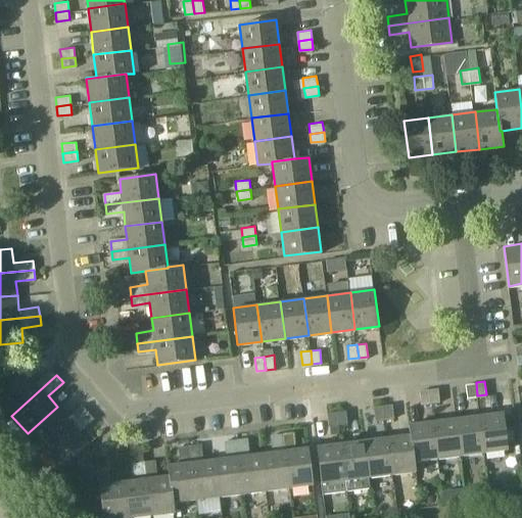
[(465,383),(467,397),(477,395),(476,382),(465,383)]
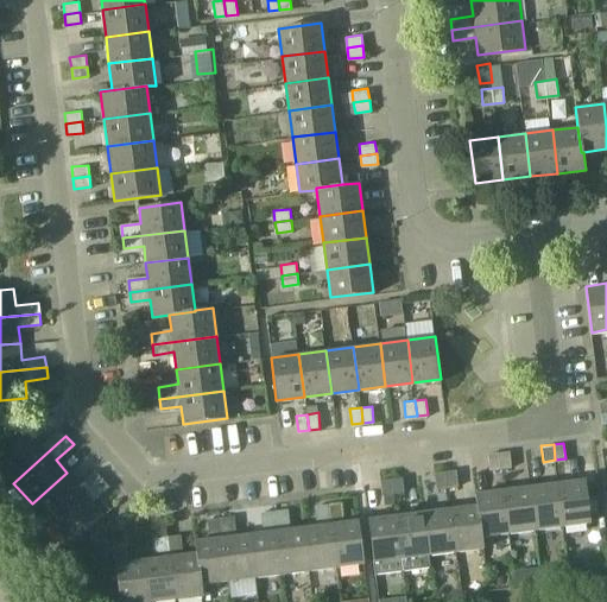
[(510,450),(500,451),(501,467),(512,466),(510,450)]
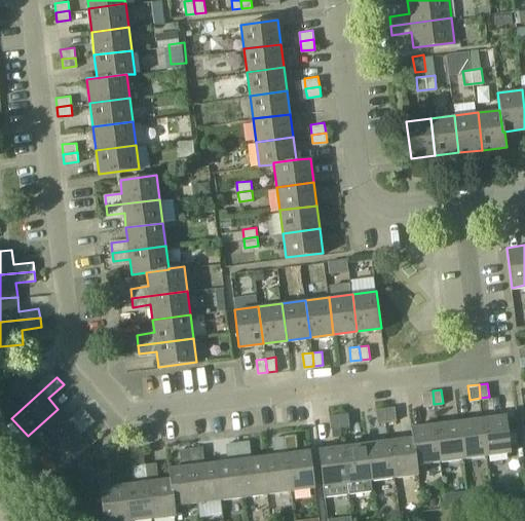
[(422,392),(423,406),(434,404),(433,391),(422,392)]
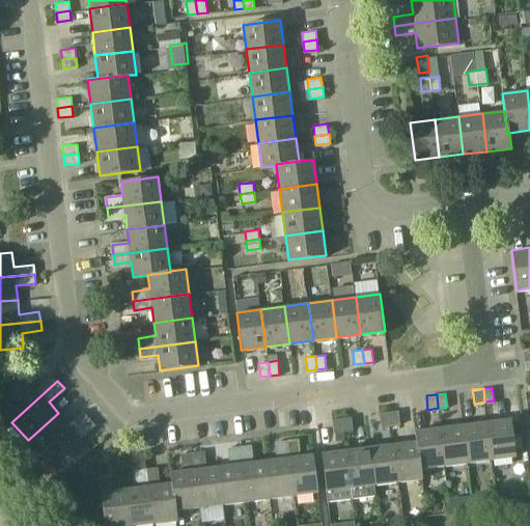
[(398,409),(390,410),(391,424),(400,423),(398,409)]
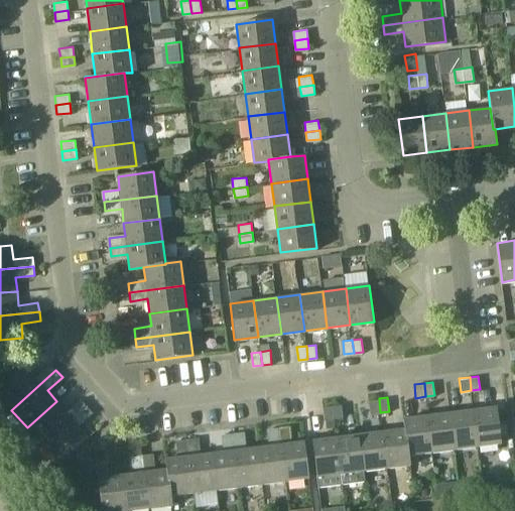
[(27,427),(43,444),(87,404),(81,398),(66,411),(56,401),(27,427)]
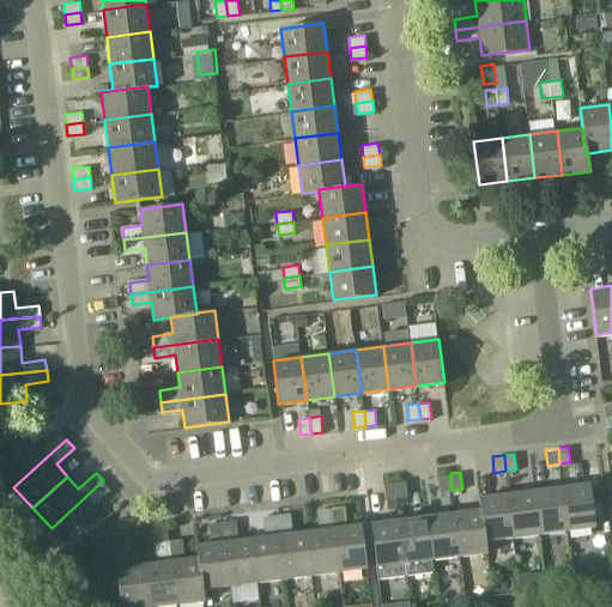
[(437,475),(440,491),(452,490),(450,473),(437,475)]
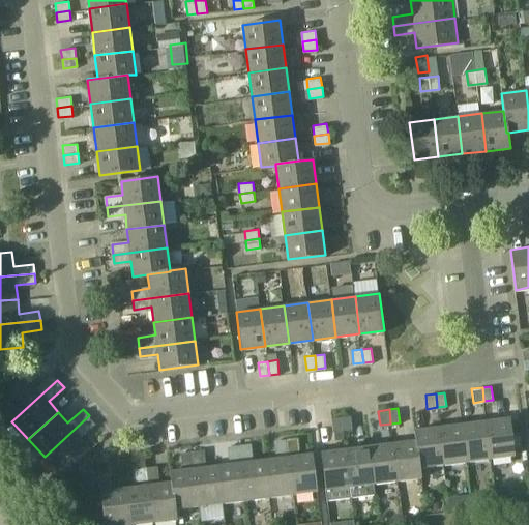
[(353,429),(351,414),(343,415),(344,430),(353,429)]
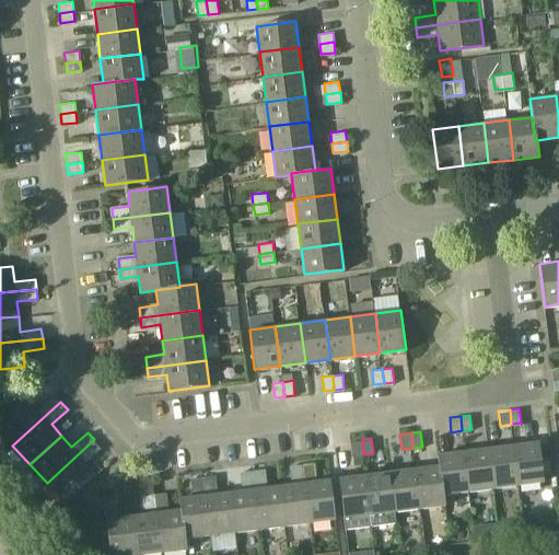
[(65,503),(96,474),(85,462),(102,447),(94,439),(47,483),(65,503)]
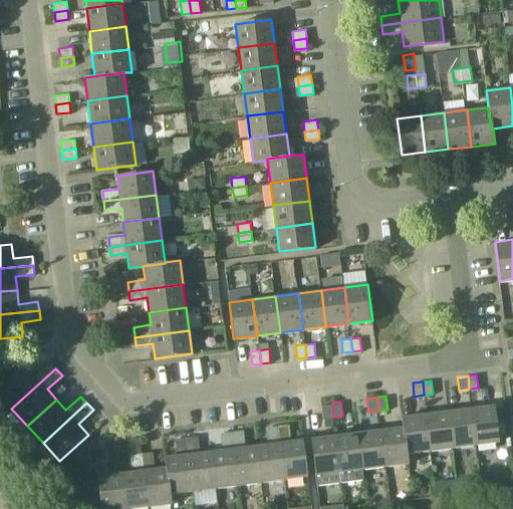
[(321,405),(323,418),(333,417),(332,403),(321,405)]
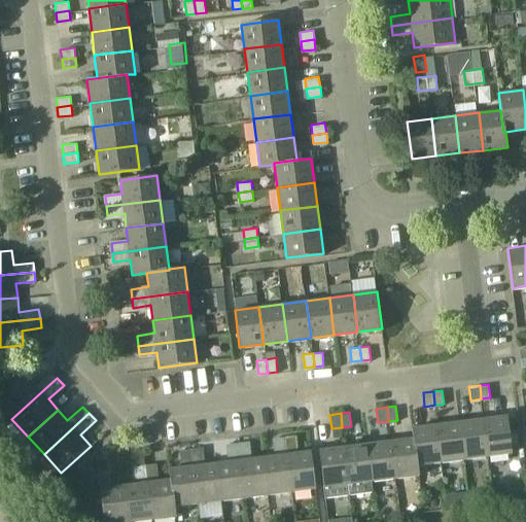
[(507,414),(484,417),(488,454),(513,451),(507,414)]
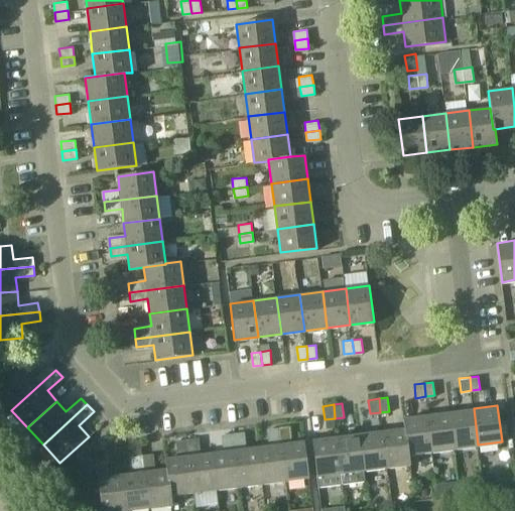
[(474,408),(451,411),(456,448),(478,444),(474,408)]
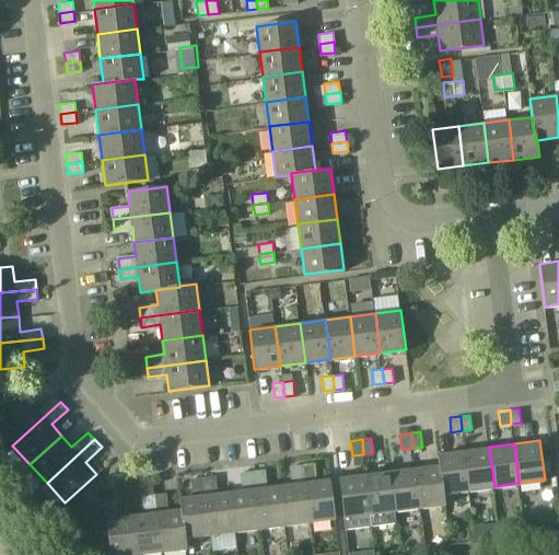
[(489,447),(464,450),(469,489),(495,486),(489,447)]
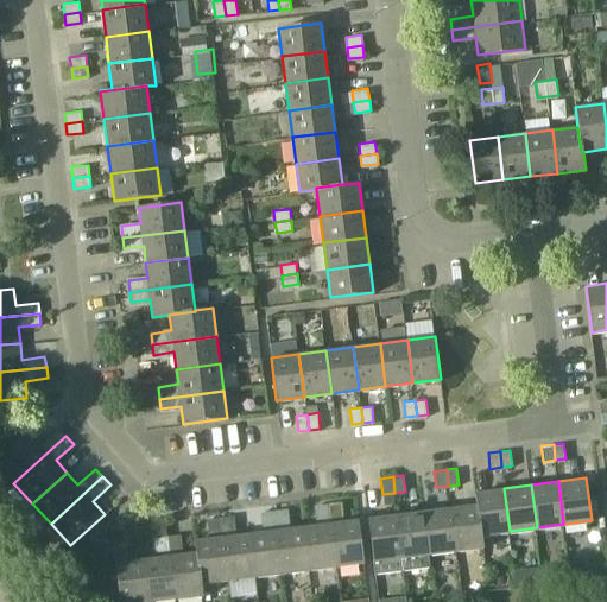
[(504,488),(476,492),(478,505),(479,505),(482,534),(484,534),(510,531),(504,488)]
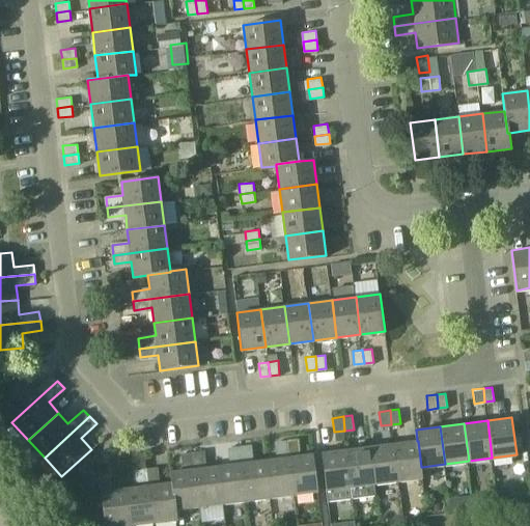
[(287,440),(289,458),(295,495),(318,492),(314,453),(299,455),(297,439),(287,440)]
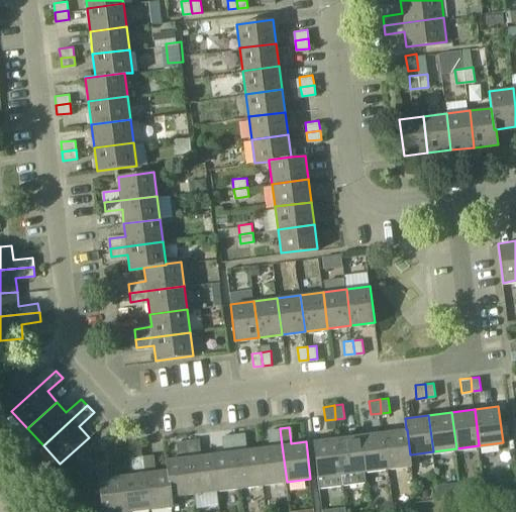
[(259,448),(264,485),(287,482),(282,445),(280,428),(271,429),(273,446),(259,448)]
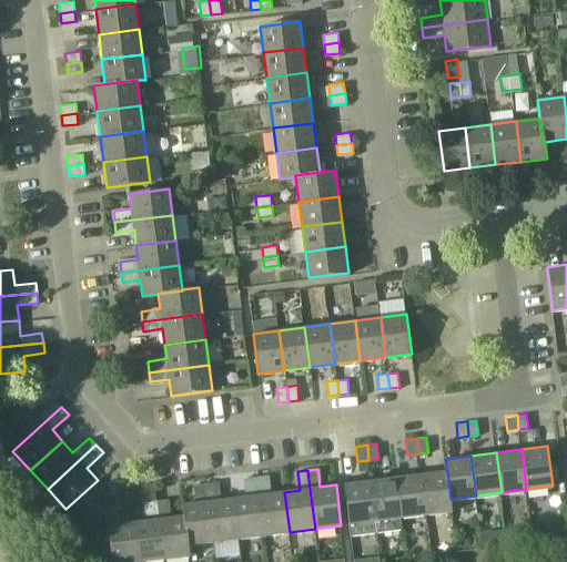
[(446,471),(422,474),(427,514),(453,510),(452,499),(451,499),(447,471),(446,471)]
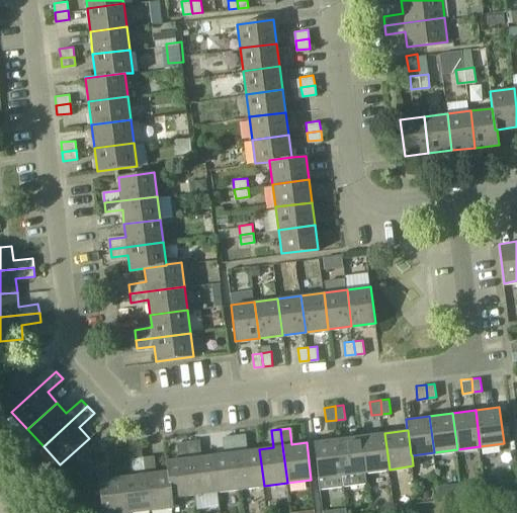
[(246,450),(244,433),(234,435),(241,488),(264,486),(259,449),(246,450)]
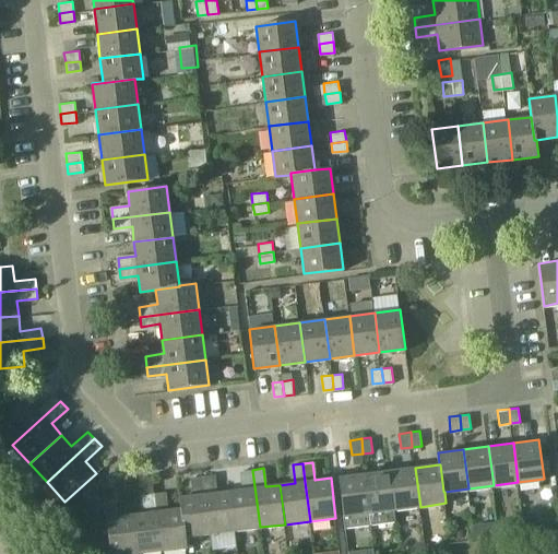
[(415,468),(390,470),(395,509),(420,507),(415,468)]
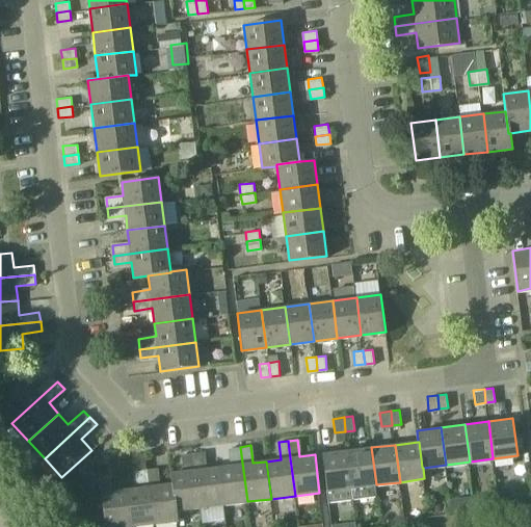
[(233,466),(218,468),(223,504),(247,501),(240,447),(231,448),(233,466)]
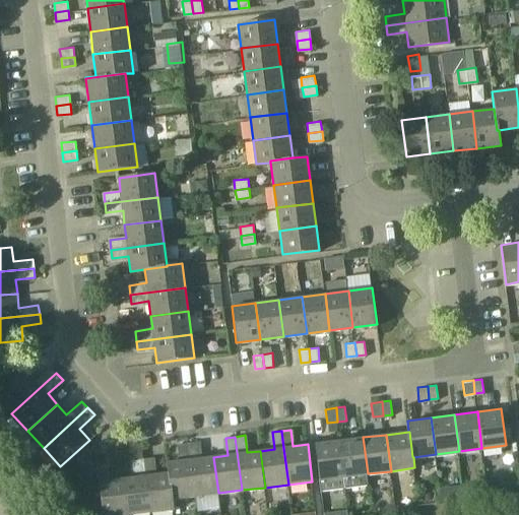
[(363,437),(340,440),(345,476),(346,486),(369,483),(368,473),(363,437)]
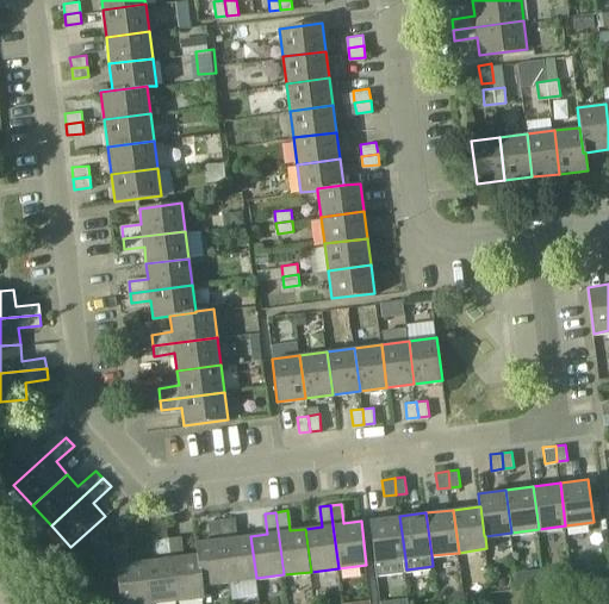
[(399,516),(371,520),(377,562),(378,573),(405,571),(406,570),(405,559),(399,516)]
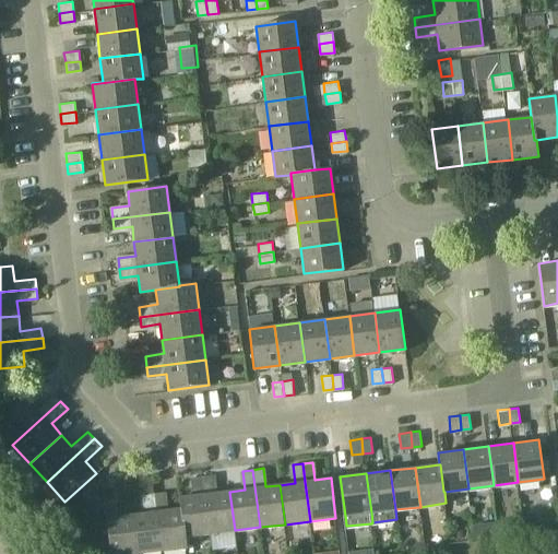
[(215,493),(213,474),(203,475),(211,533),(235,530),(229,492),(215,493)]
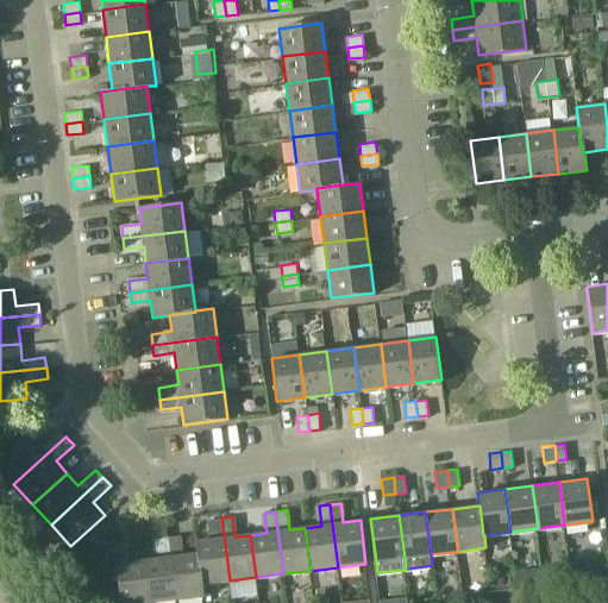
[(211,520),(213,540),(195,542),(198,553),(202,584),(230,580),(221,517),(211,520)]
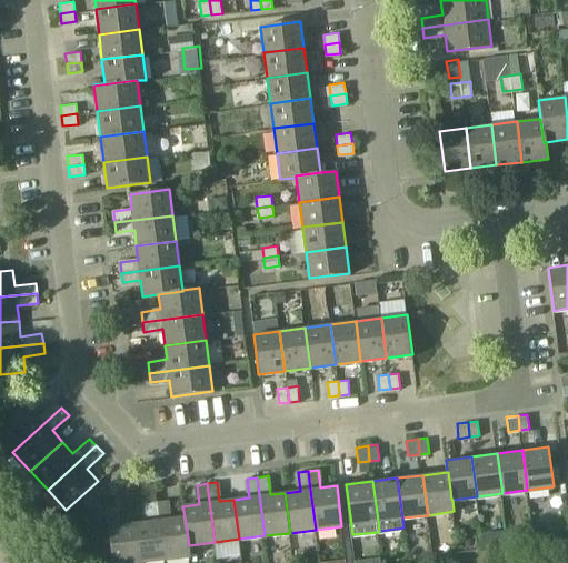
[(169,519),(167,499),(157,500),(165,560),(191,556),(189,545),(185,516),(169,519)]
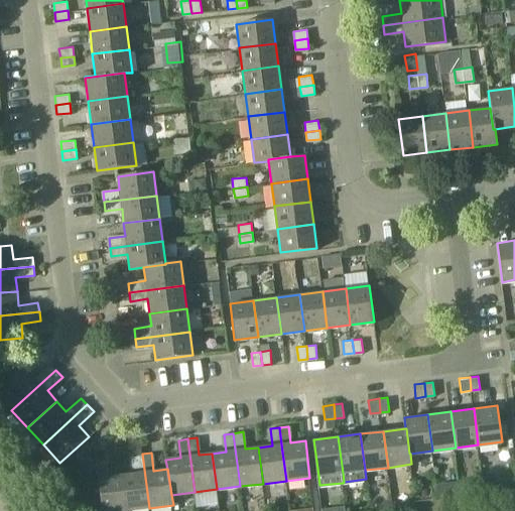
[(134,473),(121,475),(125,510),(126,510),(149,508),(142,454),(132,456),(134,473)]
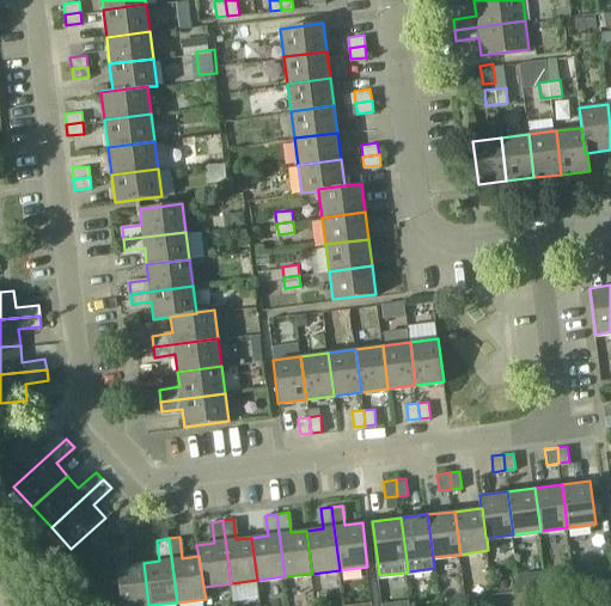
[(127,544),(112,545),(120,605),(148,605),(144,563),(129,564),(127,544)]
